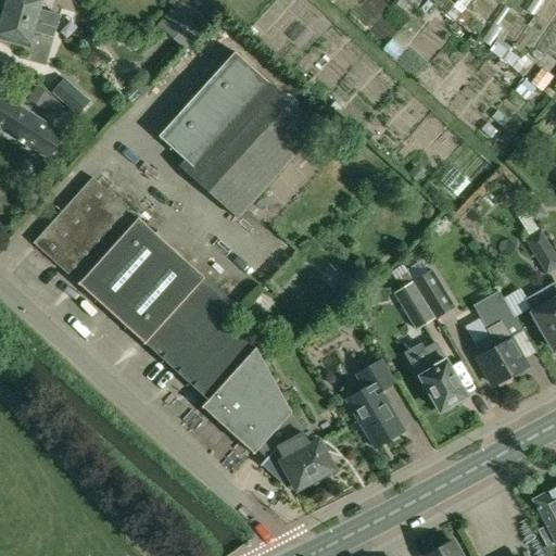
[(5,0),(2,15),(36,24),(42,0),(5,0)]
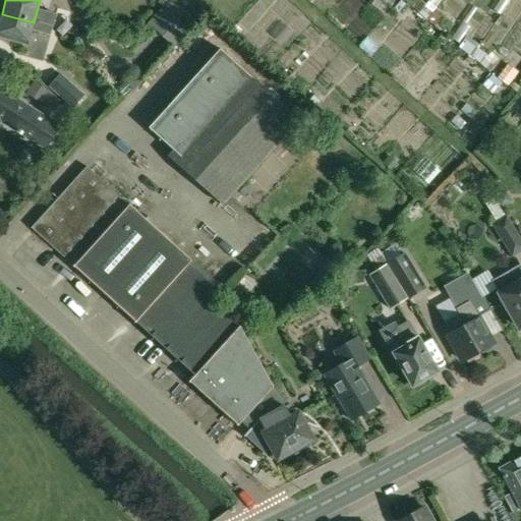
[(174,2),(151,27),(173,48),(189,30),(181,21),(187,14),(174,2)]
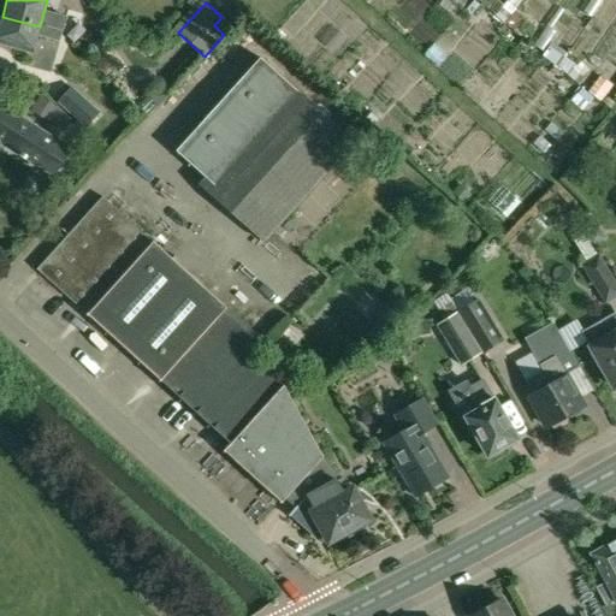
[(40,27),(3,17),(0,24),(0,42),(33,53),(40,27)]
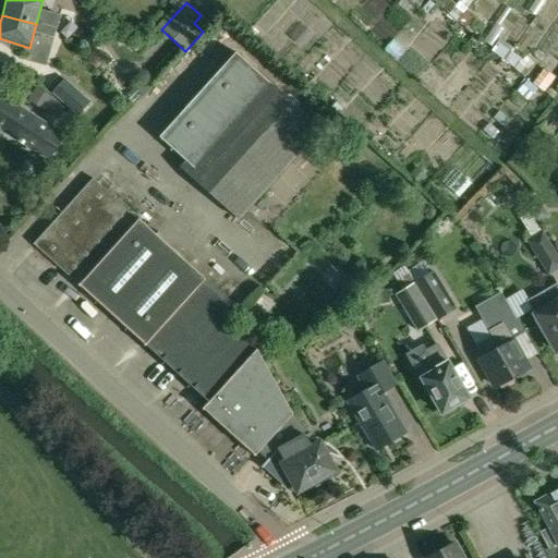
[(160,137),(186,161),(181,167),(240,220),(320,129),(237,52),(160,137)]
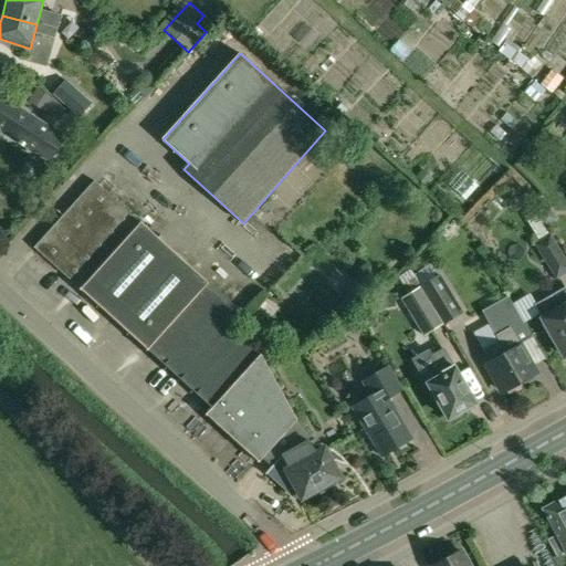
[(54,95),(79,118),(92,104),(67,81),(54,95)]
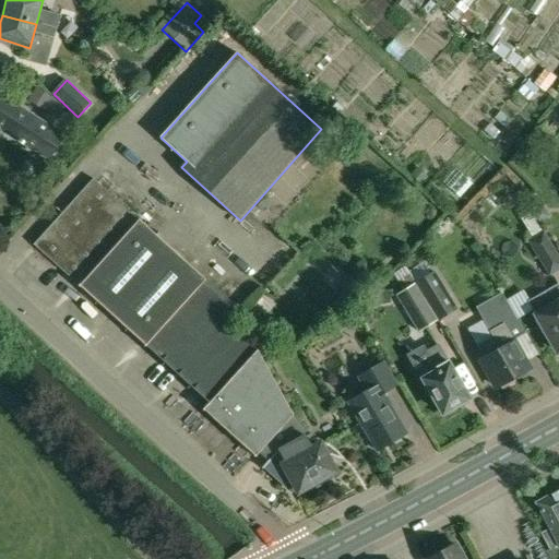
[(131,105),(141,95),(133,87),(123,96),(131,105)]
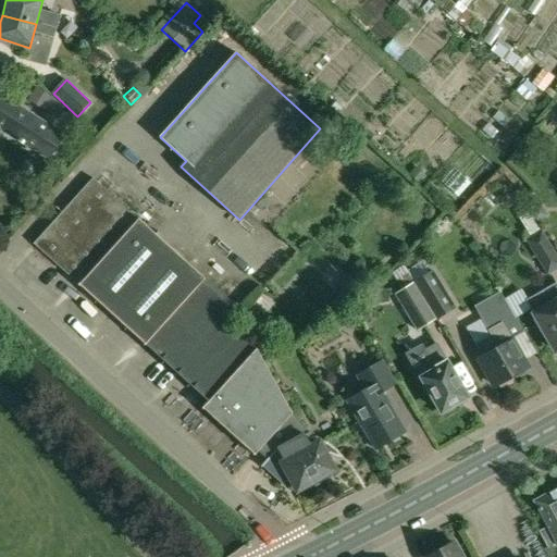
[(51,97),(37,88),(28,100),(44,110),(51,97)]
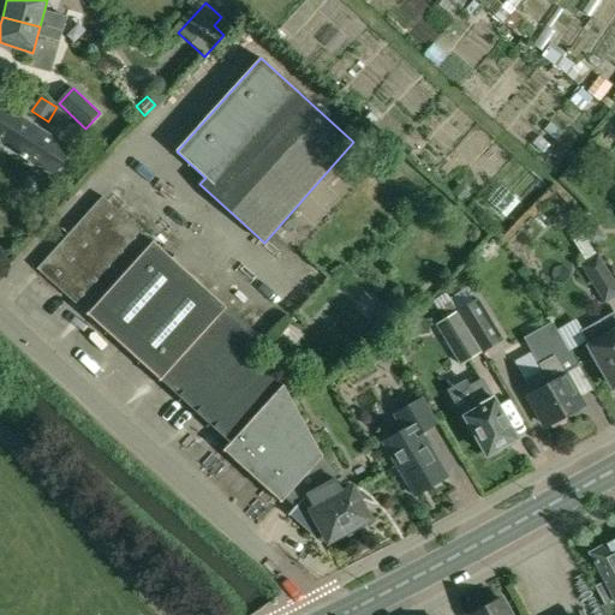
[(0,142),(53,175),(70,149),(0,103),(0,142)]
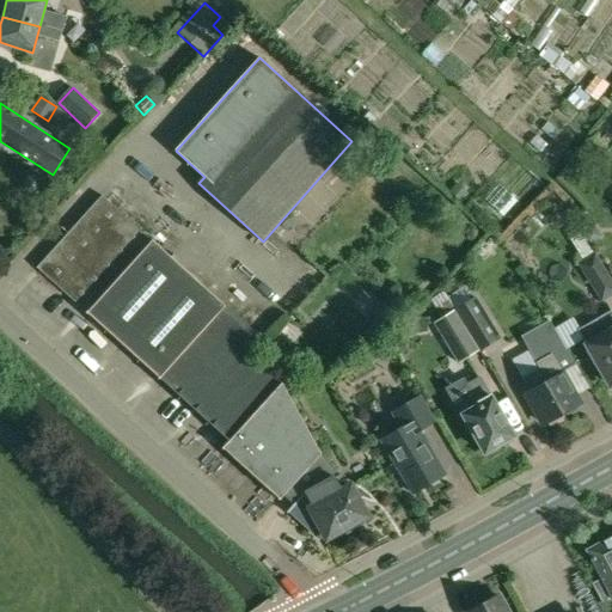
[(37,268),(230,441),(222,448),(280,500),(283,496),(295,507),(305,495),(335,478),(340,475),(320,454),(282,384),(251,355),(264,341),(153,239),(152,240),(102,196),(37,268)]
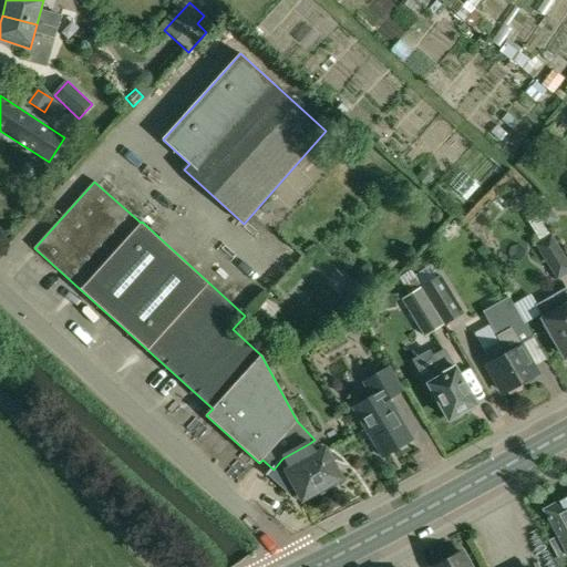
[(539,216),(546,227),(558,220),(550,208),(539,216)]
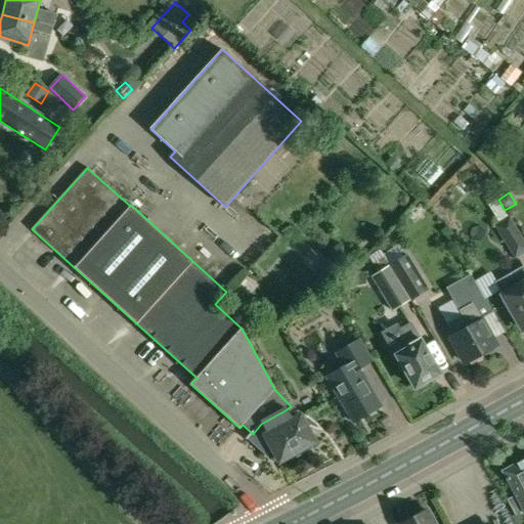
[(510,217),(497,198),(487,204),(499,223),(510,217)]
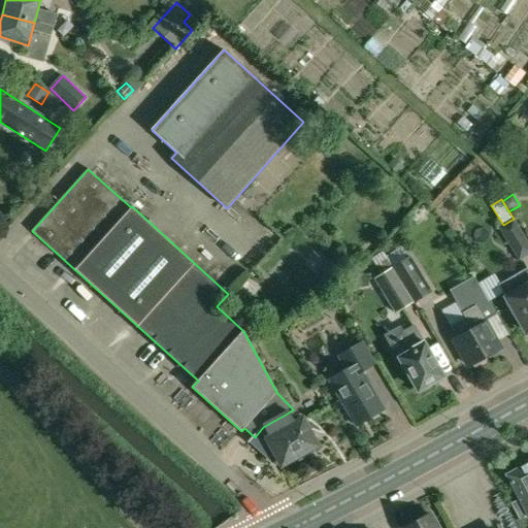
[(506,240),(519,262),(527,256),(527,243),(521,232),(519,232),(517,229),(506,235),(508,239),(506,240)]
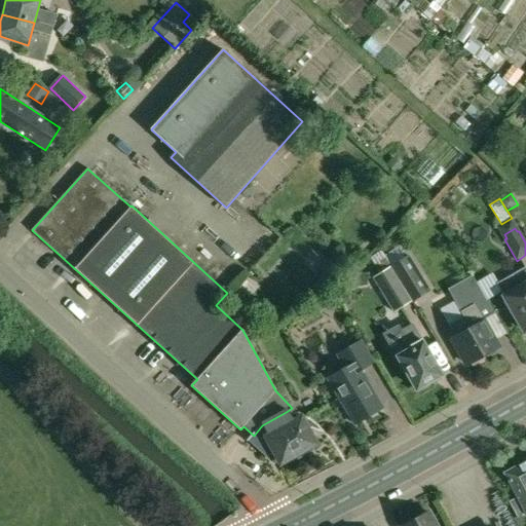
[(408,255),(389,266),(412,302),(430,291),(408,255)]
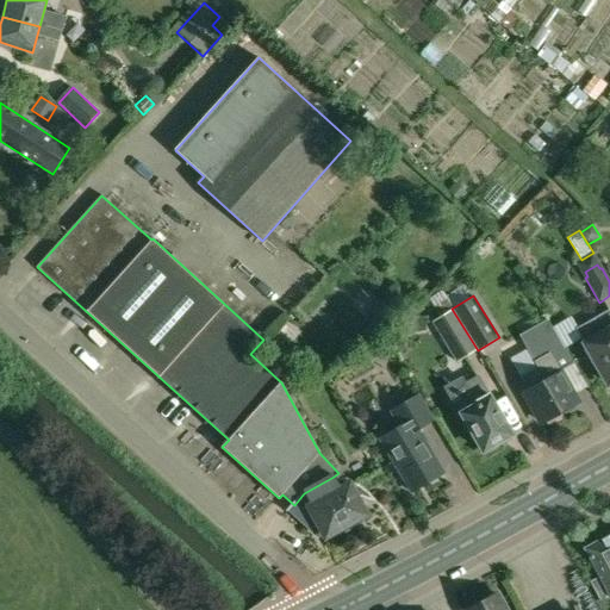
[(450,306),(440,312),(442,316),(440,317),(470,366),(483,358),(478,350),(452,309),(450,306)]
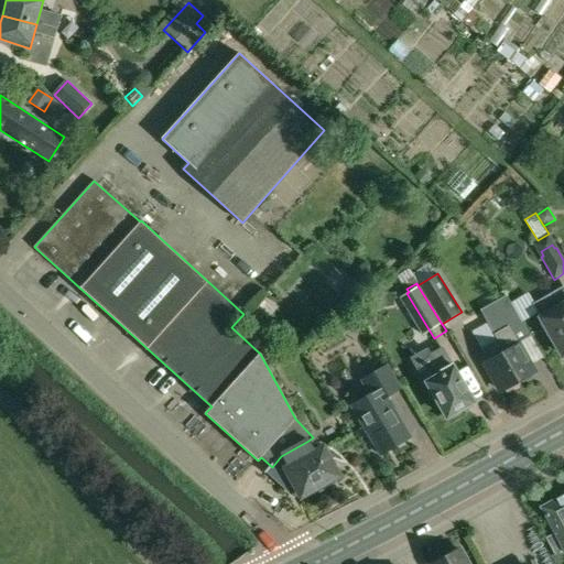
[(534,304),(542,318),(563,357),(563,356),(563,289),(563,288),(534,304)]
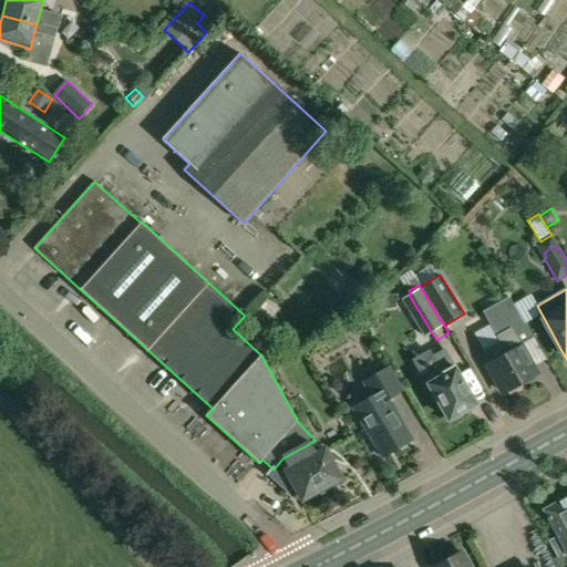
[(488,321),(470,331),(482,352),(484,351),(492,363),(487,366),(503,393),(537,374),(521,346),(532,339),(517,312),(508,299),(484,313),(488,321)]
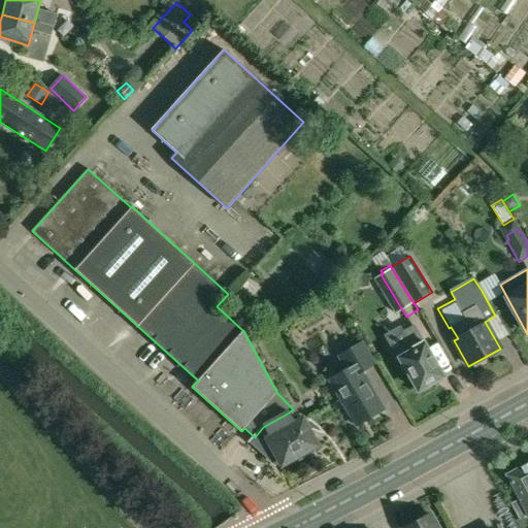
[(394,349),(419,391),(442,377),(422,340),(414,326),(402,333),(407,340),(394,349)]
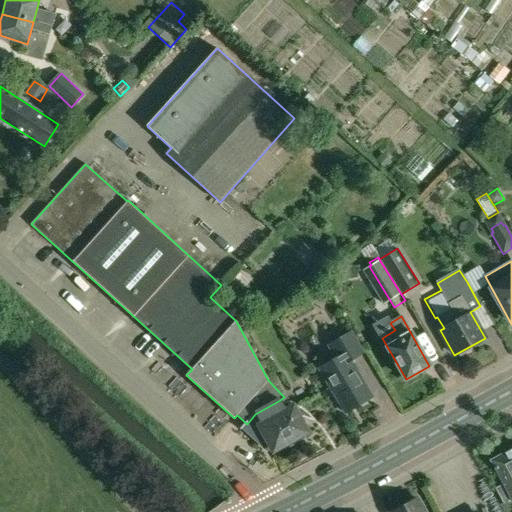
[(337,358),(318,369),(345,414),(373,397),(352,362),(365,355),(351,332),(329,345),(337,358)]
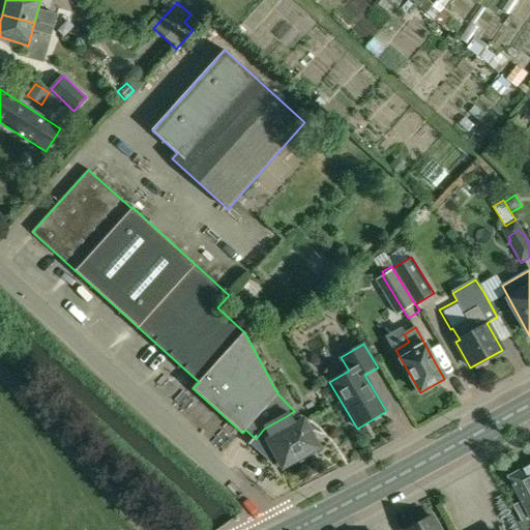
[(256,439),(251,445),(269,463),(274,470),(283,466),(284,466),(317,447),(303,422),(296,425),(290,414),(264,429),(256,439)]
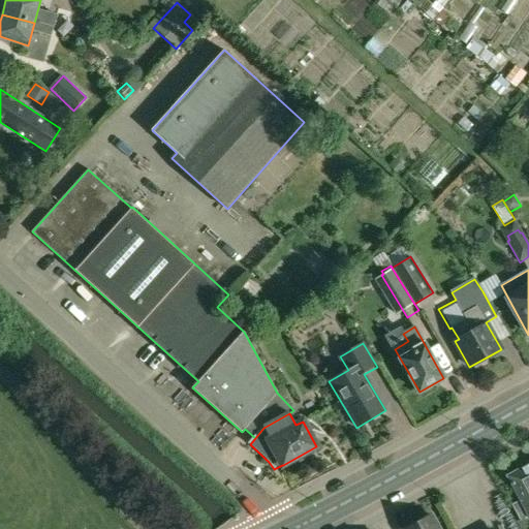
[(528,464),(506,476),(520,501),(511,505),(520,520),(527,516),(528,518),(528,464)]
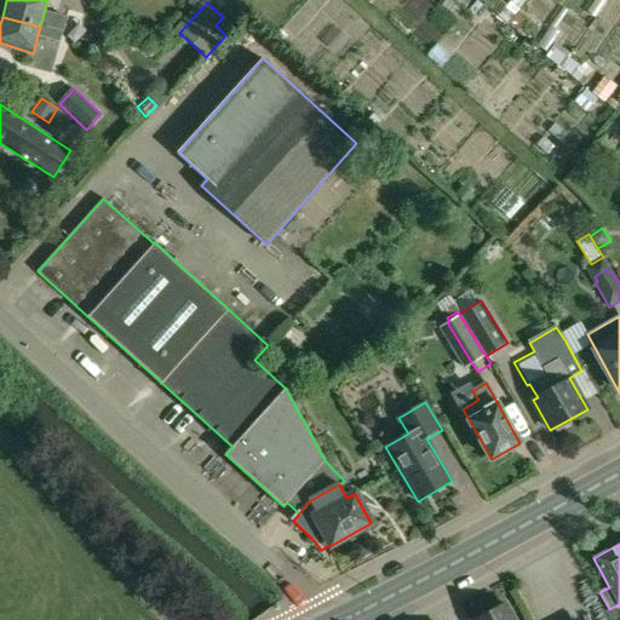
[(474,619),(515,619),(506,603),(474,619)]
